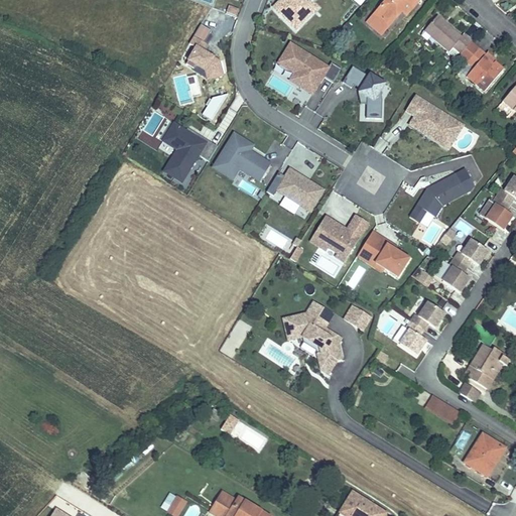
[(280,0),(273,8),(295,30),(310,15),(300,6),(305,0),(309,0),(311,2),(313,0),(280,0)]
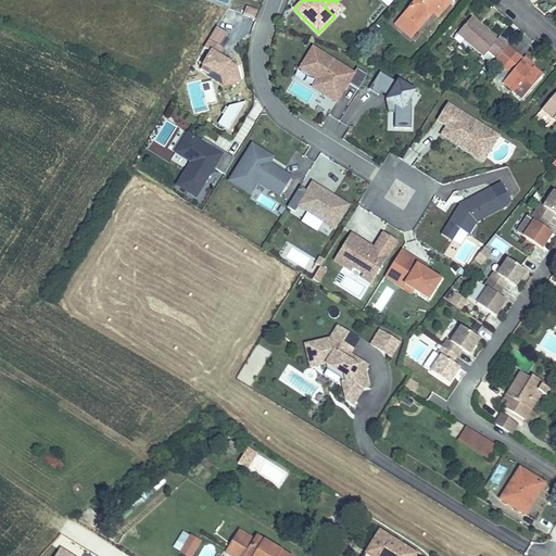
[(329,0),(324,7),(335,16),(342,9),(336,2),(333,0),(329,0)]
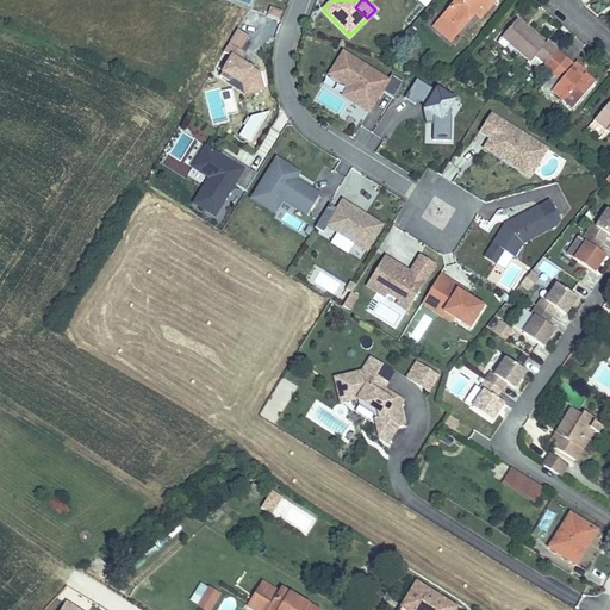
[(472,11),(475,13),(480,18),(489,8),(486,7),(492,0),(491,0),(465,0),(464,2),(460,0),(458,0),(434,27),(450,42),(472,18),(468,16),(472,11)]
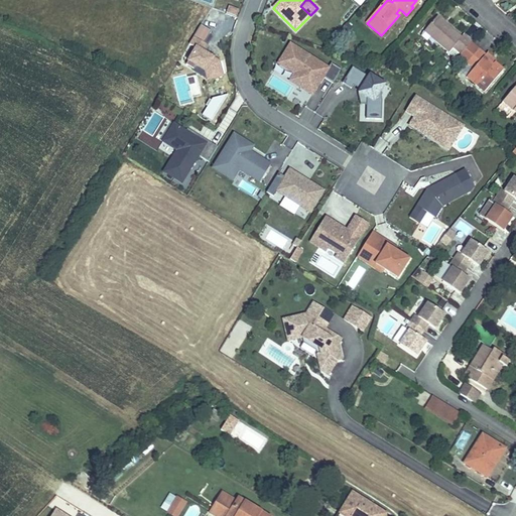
[(228,6),(226,13),(236,16),(238,9),(228,6)]
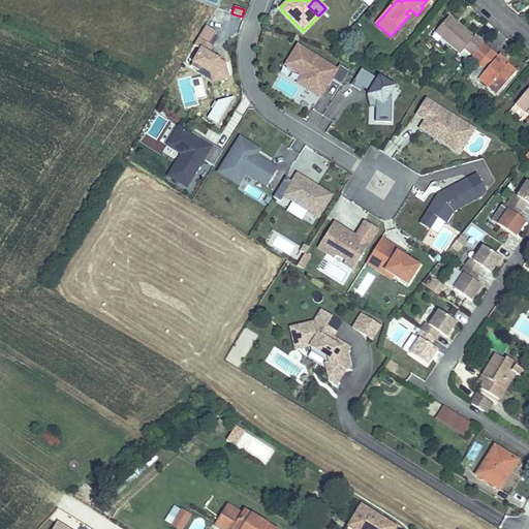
[(448,40),(446,42),(460,54),(465,49),(473,56),(484,42),(475,36),(473,38),(448,18),(437,30),(448,40)]
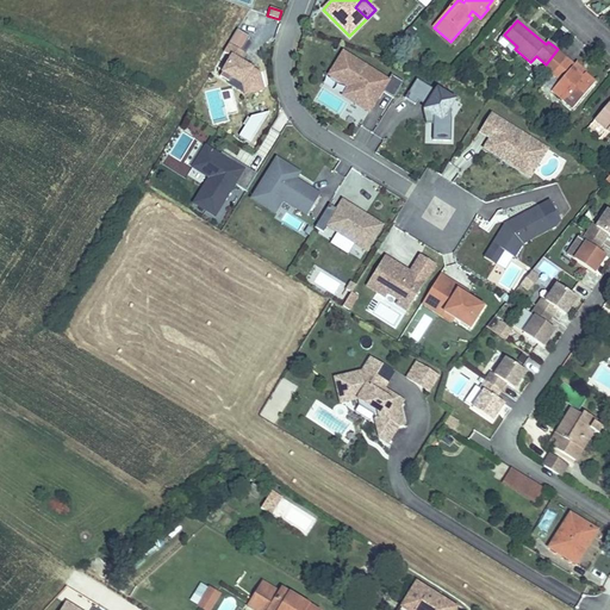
[(256,37),(244,29),(230,48),(238,54),(224,74),(232,80),(236,76),(247,83),(248,93),(267,89),(263,73),(253,66),(246,61),(251,54),(247,50),(256,37)]
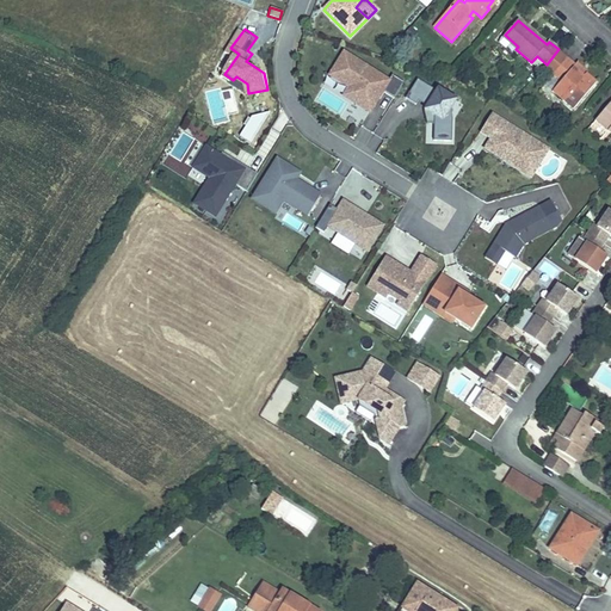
[(512,54),(516,49),(518,47),(505,35),(499,42),(512,54)]
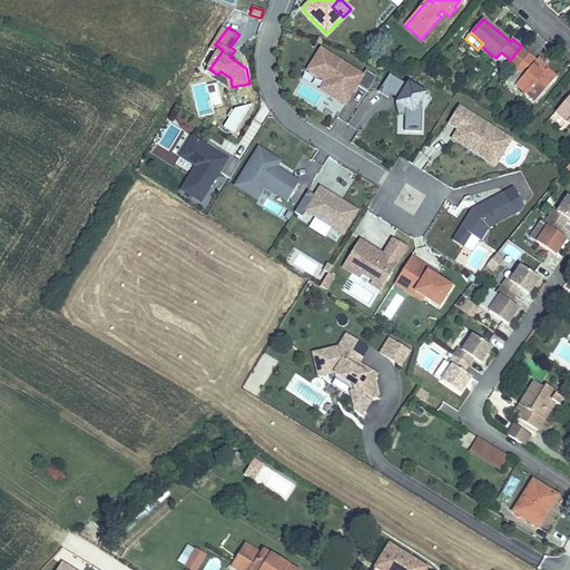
[(237,38),(231,47),(235,50),(241,41),(237,38)]
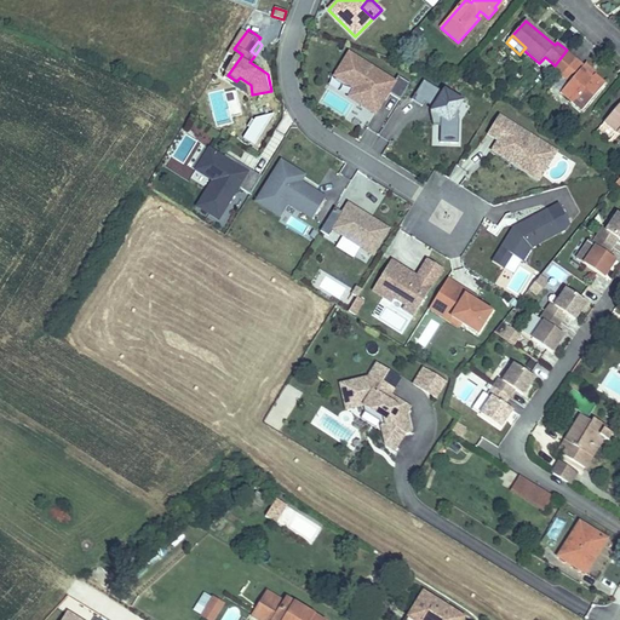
[(401,98),(412,82),(399,74),(395,80),(350,52),(336,75),(367,95),(361,103),(377,113),(385,98),(389,91),(391,92),(401,98)]
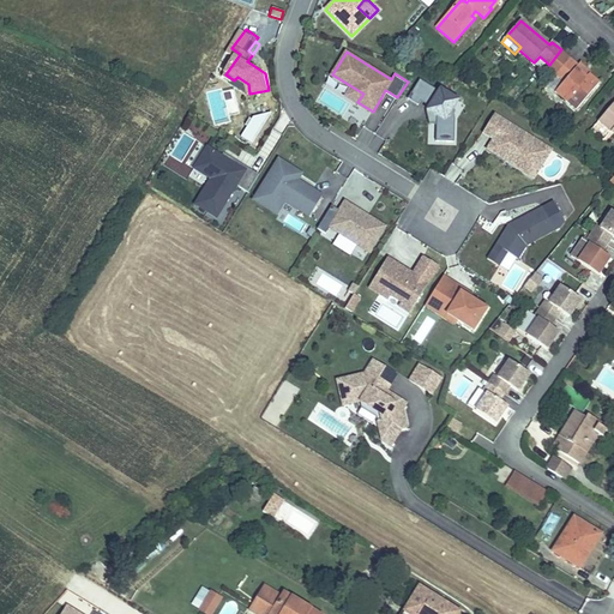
[(576,68),(578,66),(570,59),(555,74),(564,82),(555,92),(565,101),(576,110),(599,84),(588,74),(585,78),(576,68)]
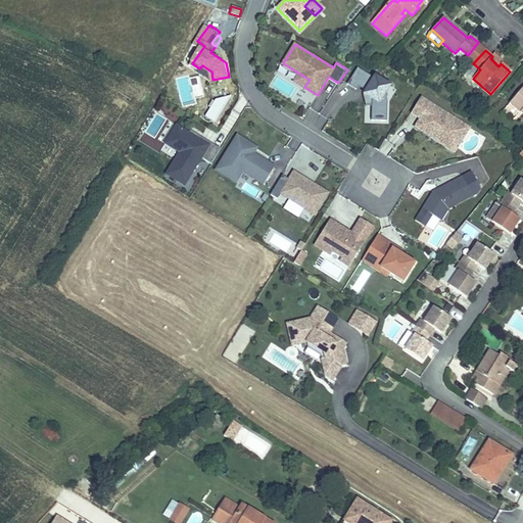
[(493,54),(492,56),(490,58),(498,66),(501,63),(503,61),(493,54)]
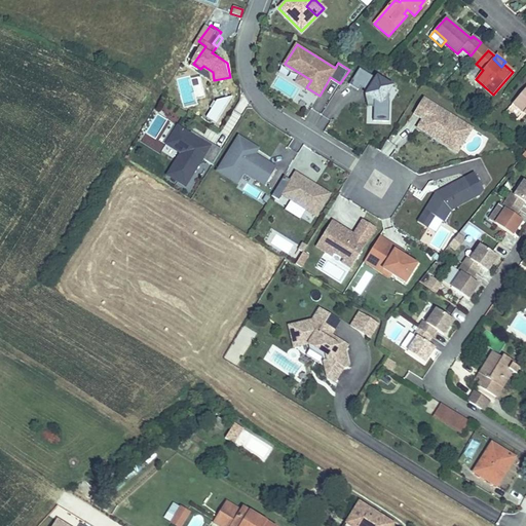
[(199,71),(214,80),(213,72),(203,66),(199,71)]
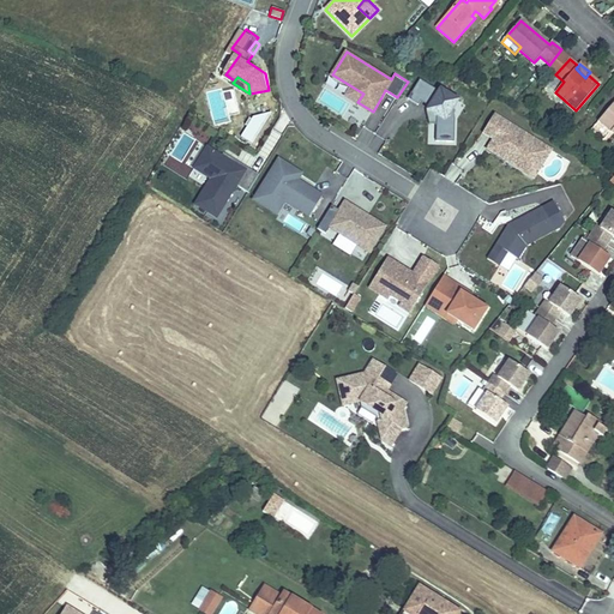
[(357,102),(363,94),(351,86),(347,95),(357,102)]
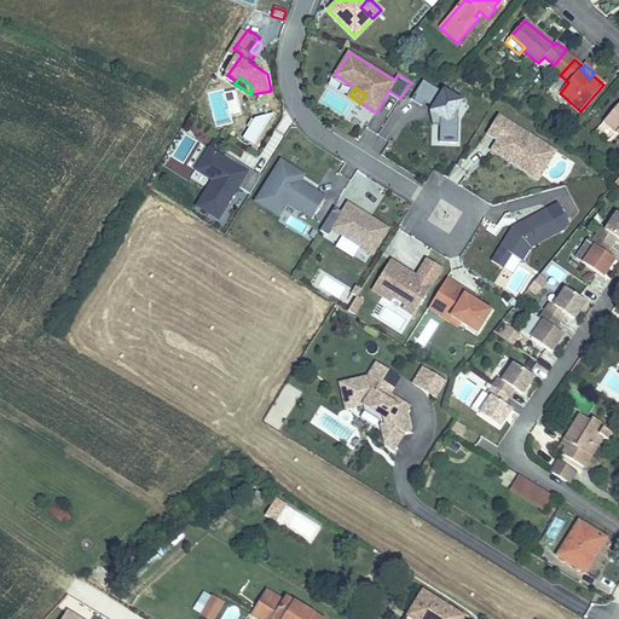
[(415,93),(403,113),(414,119),(416,115),(426,99),(415,93)]
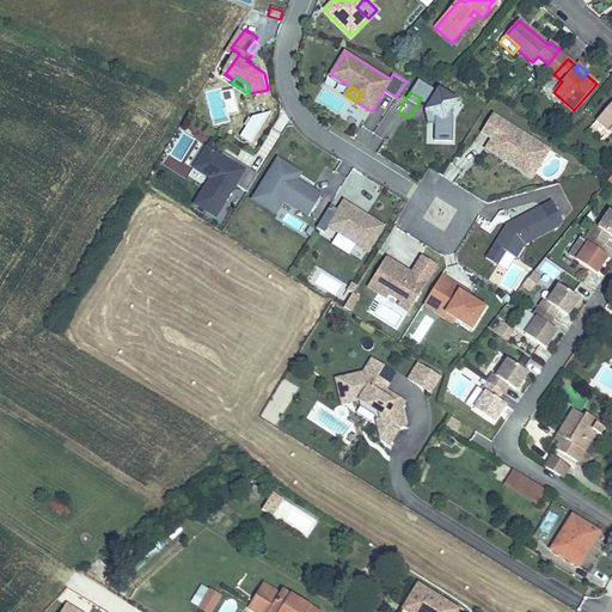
[(421,98),(411,114),(420,118),(429,103),(421,98)]
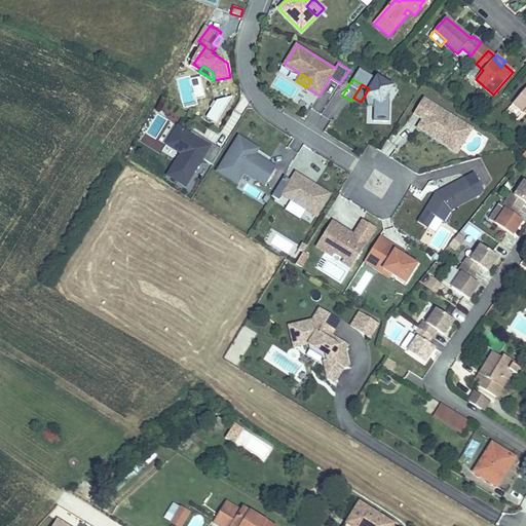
[(369,88),(361,102),(358,106),(363,108),(367,108),(367,117),(366,132),(382,133),(382,113),(380,113),(381,104),(385,97),(370,86),(369,88)]
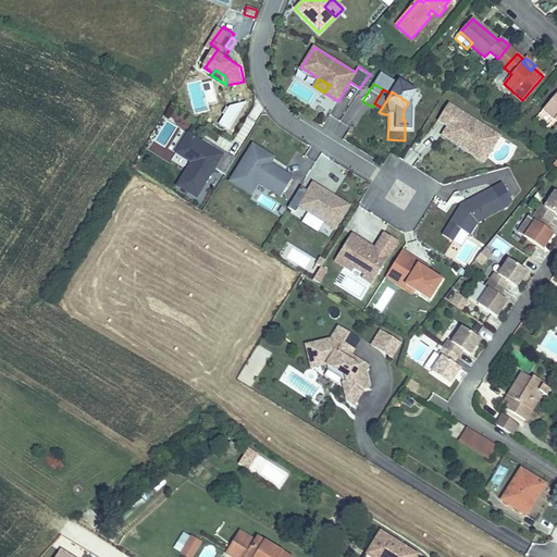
[(556,93),(543,110),(555,119),(556,121),(556,93)]
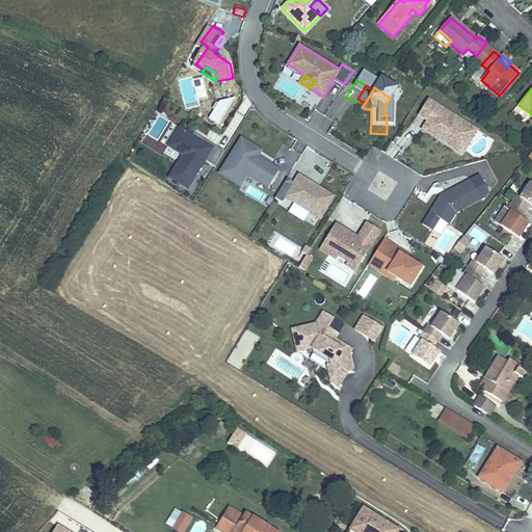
[(478,129),(428,99),(419,114),(427,120),(425,124),(460,145),(467,134),(473,138),(478,129)]
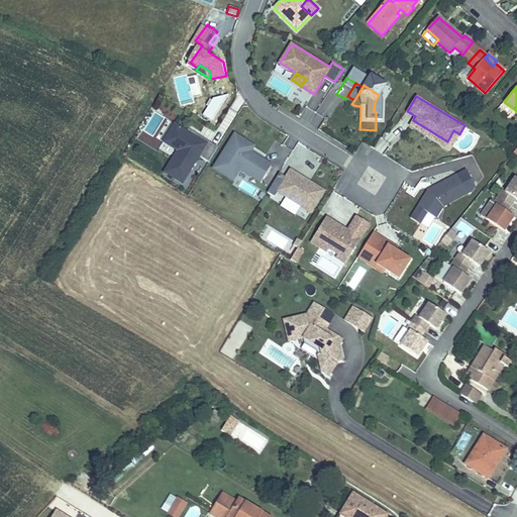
[(508,118),(515,110),(504,102),(498,109),(508,118)]
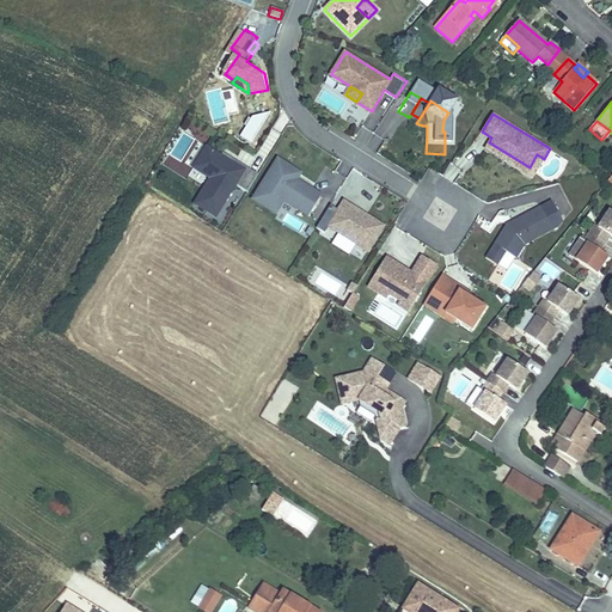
[(422,126),(416,123),(420,136),(427,136),(427,126),(422,126)]
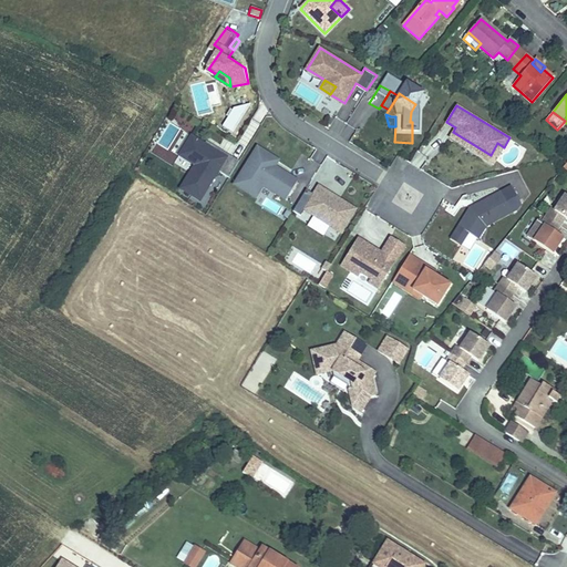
[(168,124),(157,144),(168,151),(179,130),(168,124)]
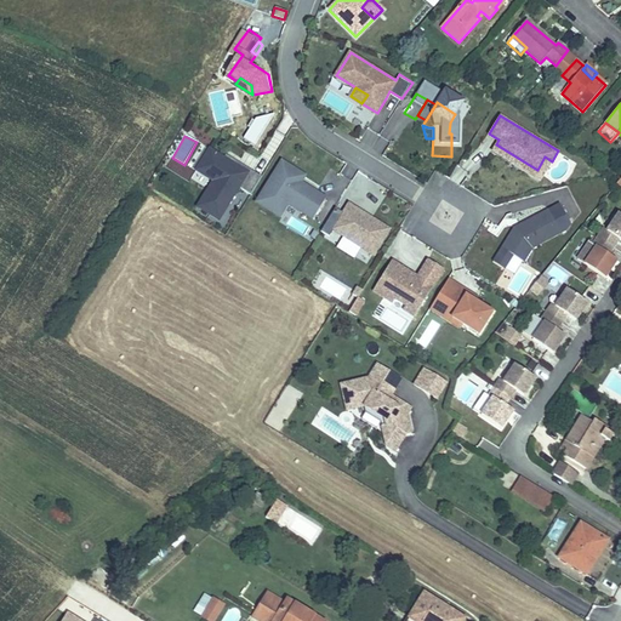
[(540,180),(552,161),(545,157),(537,170),(496,144),(493,151),(540,180)]
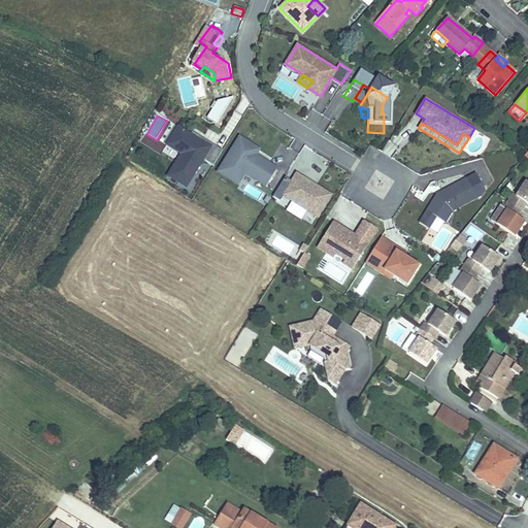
[(171,147),(183,129),(177,127),(166,144),(171,147)]
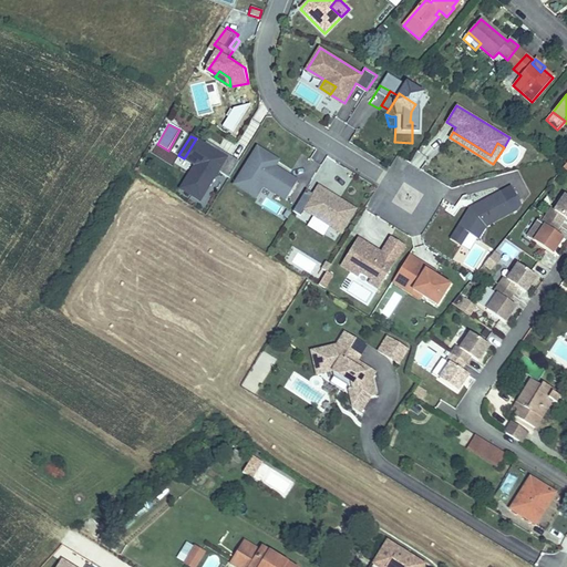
[(218,172),(228,177),(239,162),(224,152),(222,155),(196,138),(184,158),(194,165),(179,188),(199,202),(218,172)]
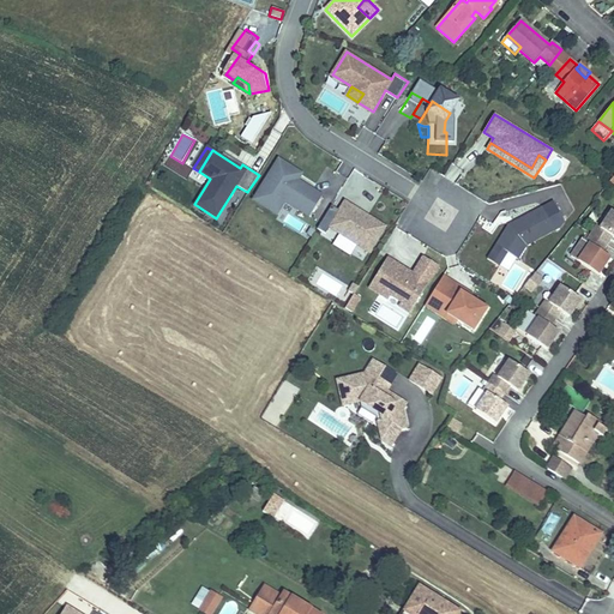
[(240,168),(242,164),(223,154),(222,156),(240,168)]
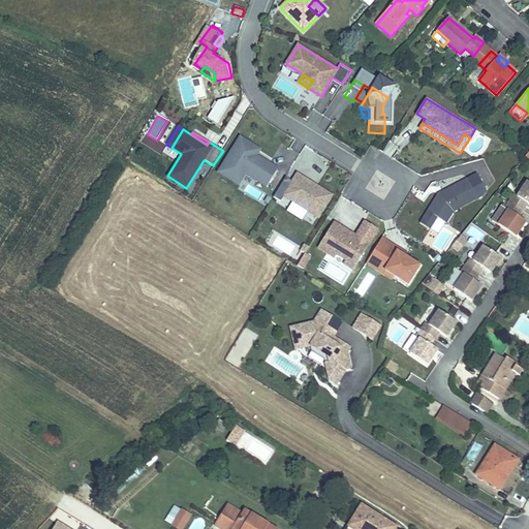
[(240,137),(219,173),(231,180),(239,168),(267,186),(278,168),(249,151),(252,146),(240,137)]
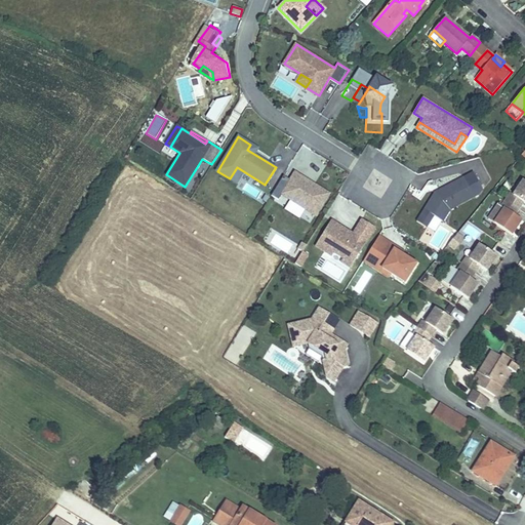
[(388,142),(382,153),(391,157),(396,146),(388,142)]
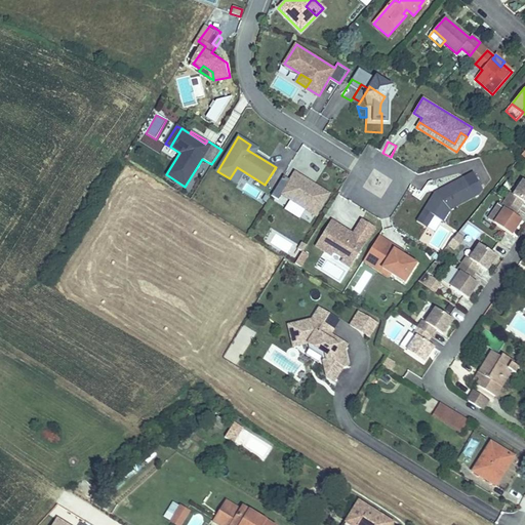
[(329,194),(294,172),(281,194),(316,215),(329,194)]
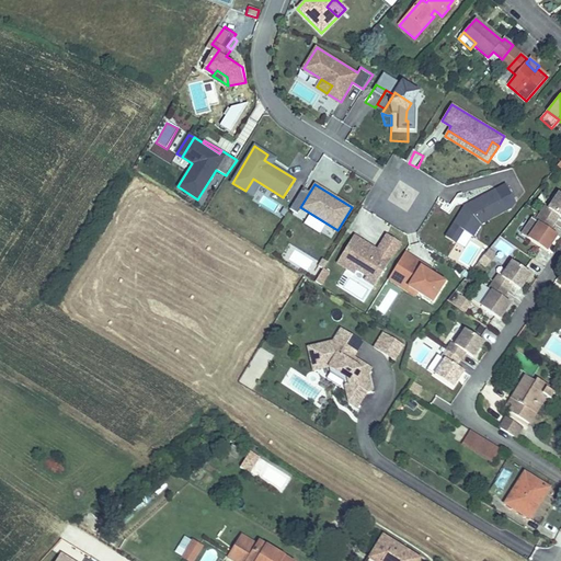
[(482,225),(507,212),(496,191),(469,205),(471,207),(466,209),(465,207),(454,225),(474,237),(482,225)]
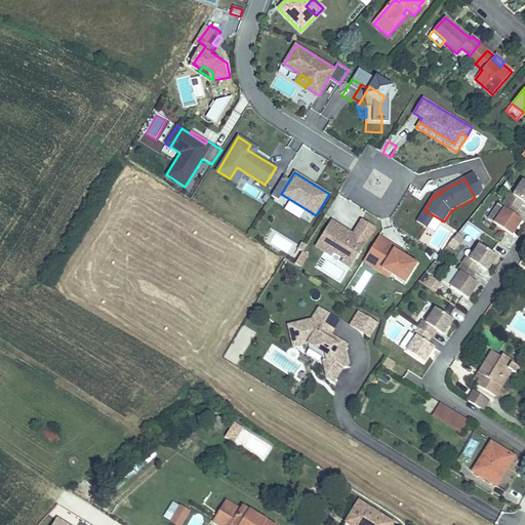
[(524,203),(524,182),(523,180),(513,195),(511,193),(506,200),(518,208),(523,202),(524,203)]
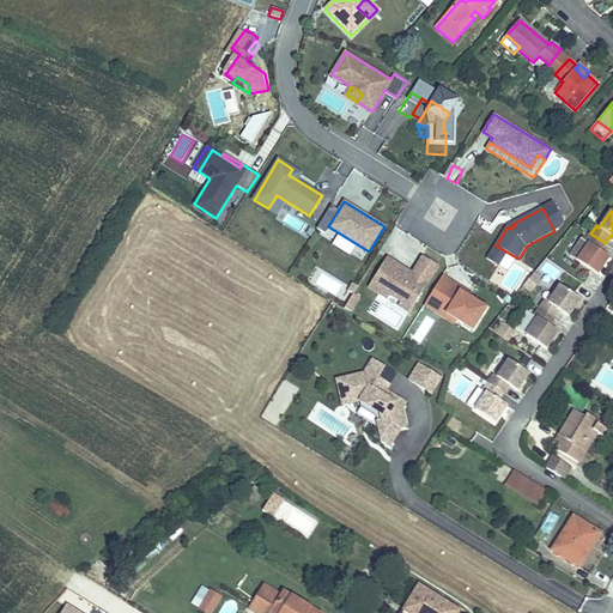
[(605,243),(590,234),(584,241),(582,240),(570,256),(596,274),(608,256),(600,252),(605,243)]
